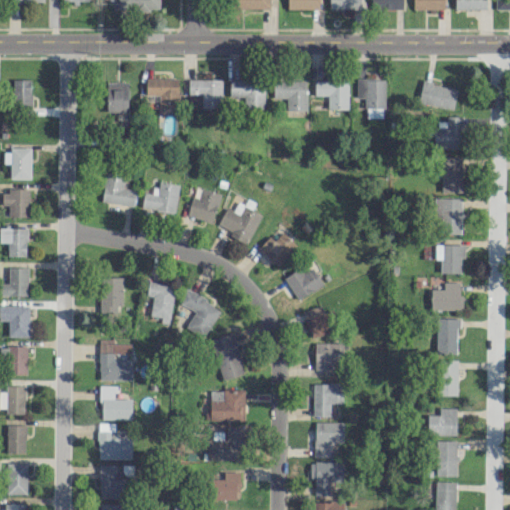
[(118,0),(119,11),(161,11),(160,0),(118,0)]
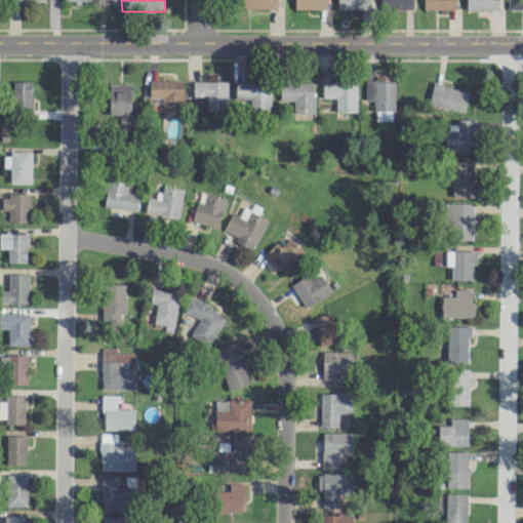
[(279,10),(278,0),(241,0),(242,10),(279,10)]
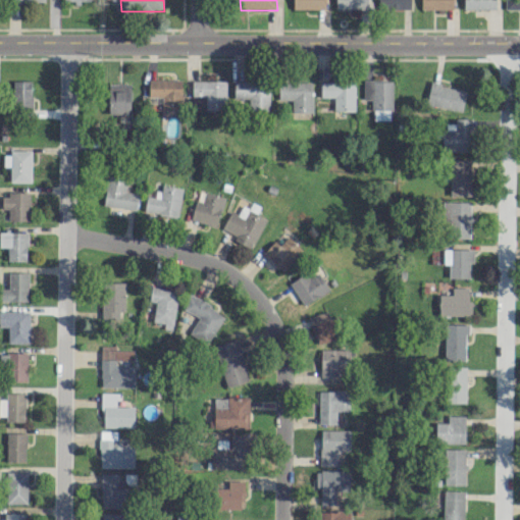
[(294,0),(295,11),(326,10),(326,0),(294,0)]
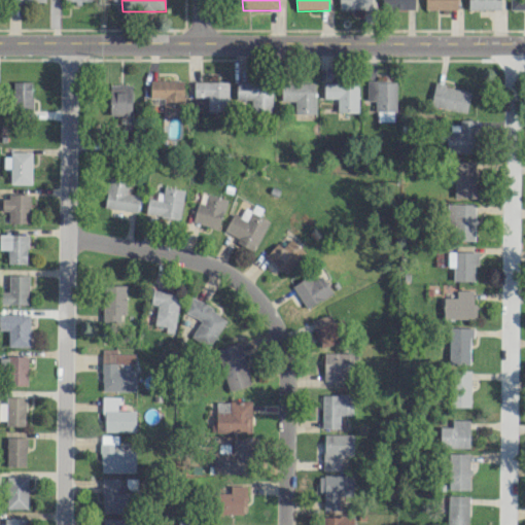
[(415,0),(383,0),(383,9),(415,10),(415,0)]
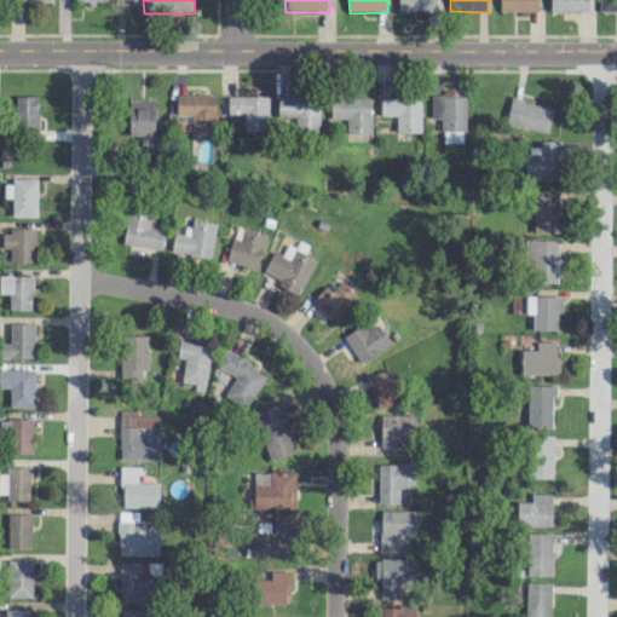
[(501,0),(502,13),(540,12),(538,0),(501,0)]
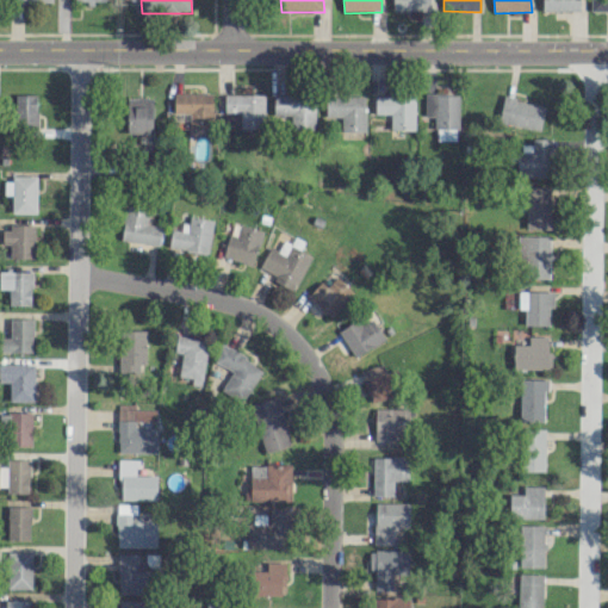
[(581,0),(544,0),(544,12),(581,13),(581,0)]
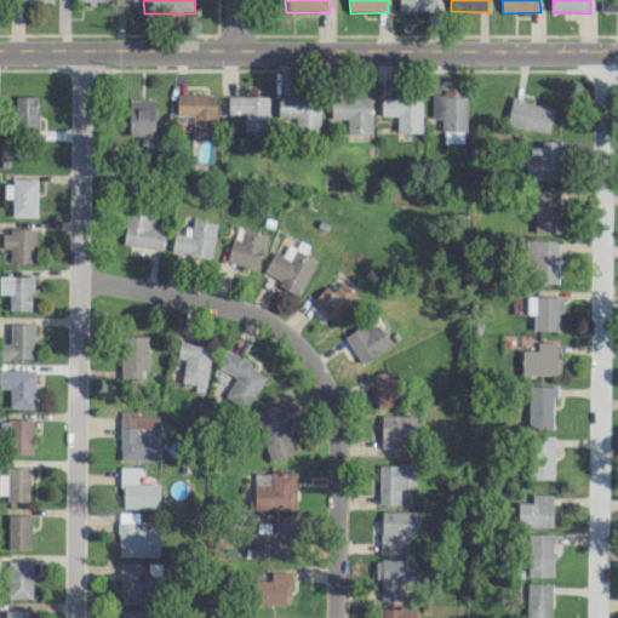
[(617,0),(614,0),(610,0),(601,0),(602,12),(617,12),(617,0)]
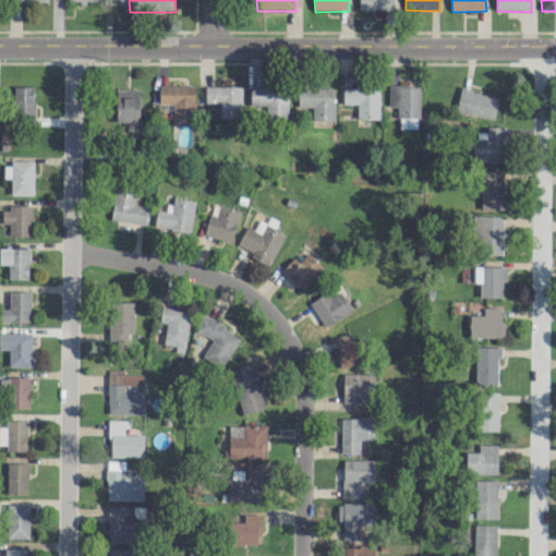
[(174,123),(195,123),(195,86),(160,86),(160,105),(176,106),(174,123)]
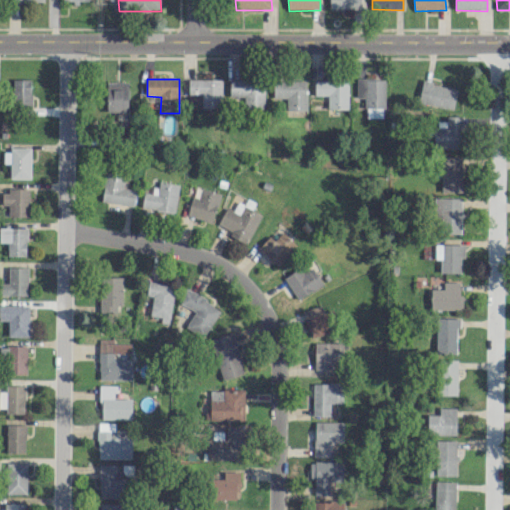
[(33,80),(14,80),(13,107),(32,107),(33,80)]
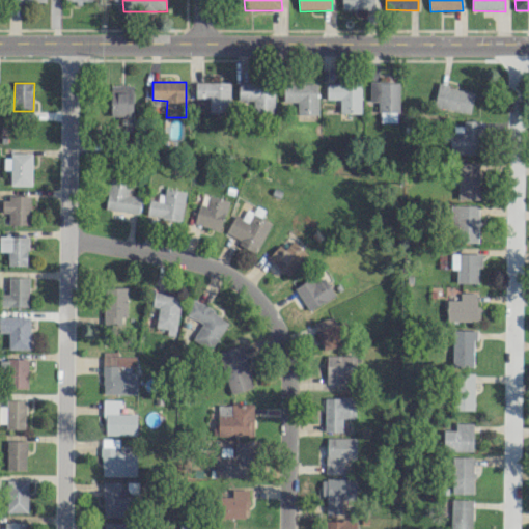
[(231,113),(231,83),(196,84),(197,100),(210,99),(211,113),(231,113)]
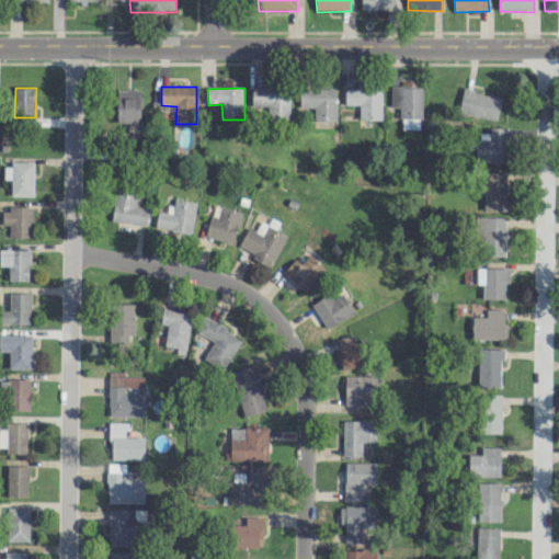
[(392,110),(402,109),(402,130),(423,129),(422,88),(391,88),(392,110)]
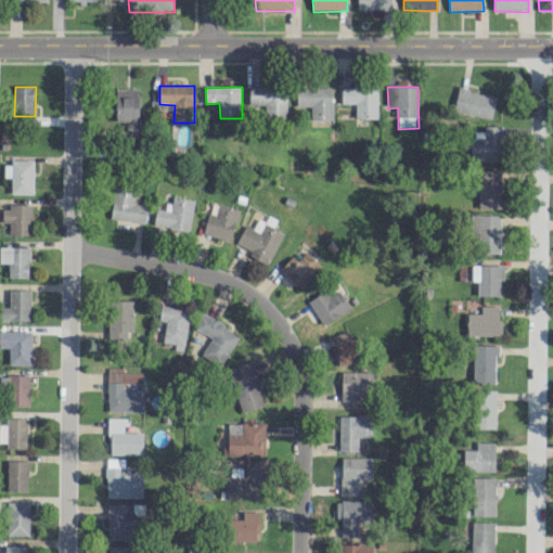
[(251,106),(266,106),(267,120),(288,119),(287,88),(251,89),(251,106)]
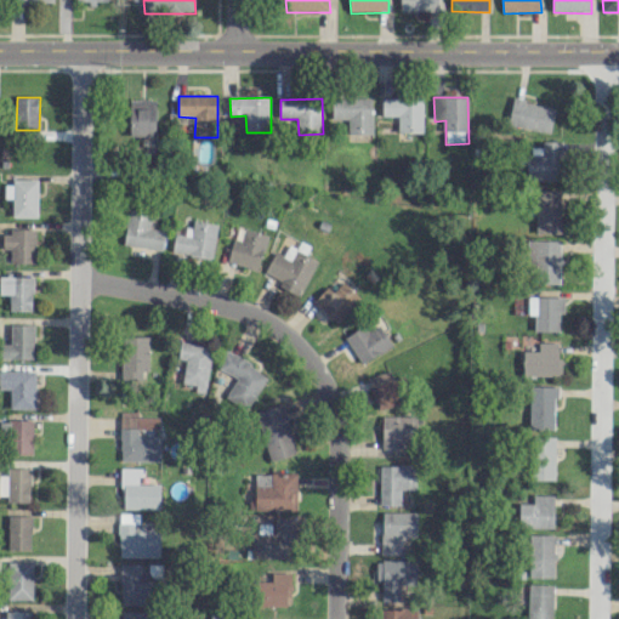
[(384,98),(384,117),(399,118),(399,134),(424,135),(425,100),(384,98)]
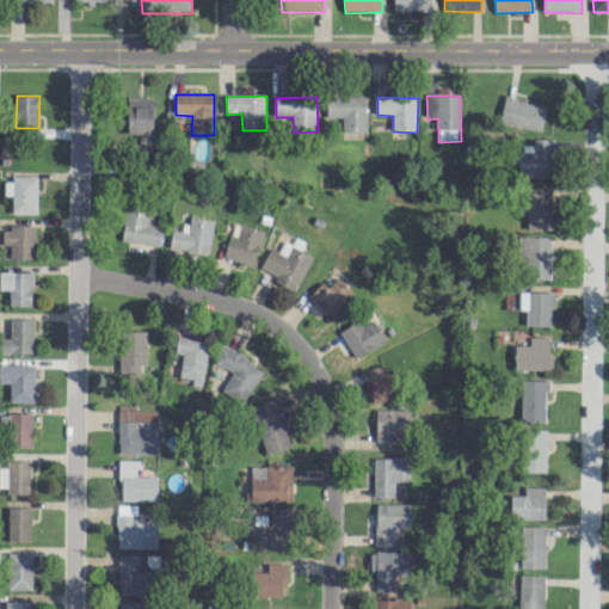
[(367,134),(368,98),(328,98),(328,118),(344,118),(344,134),(367,134)]
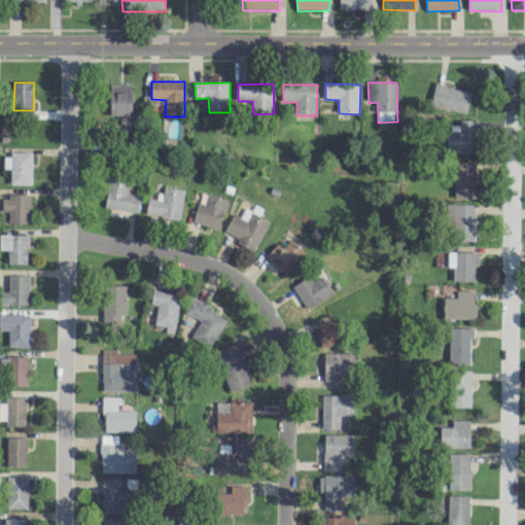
[(471,93),(436,84),(431,106),(467,114),(471,93)]
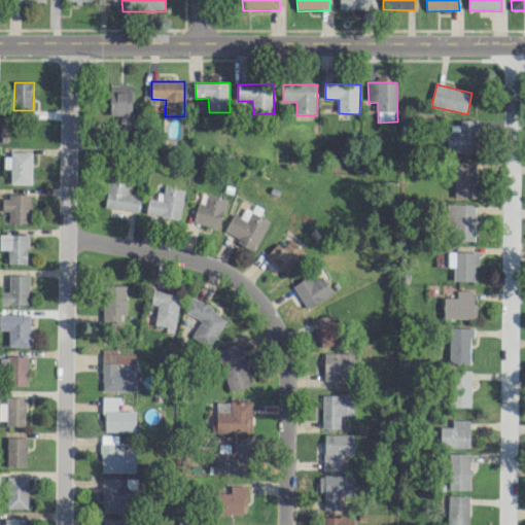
[(134,86),(111,85),(111,116),(133,117),(134,86)]
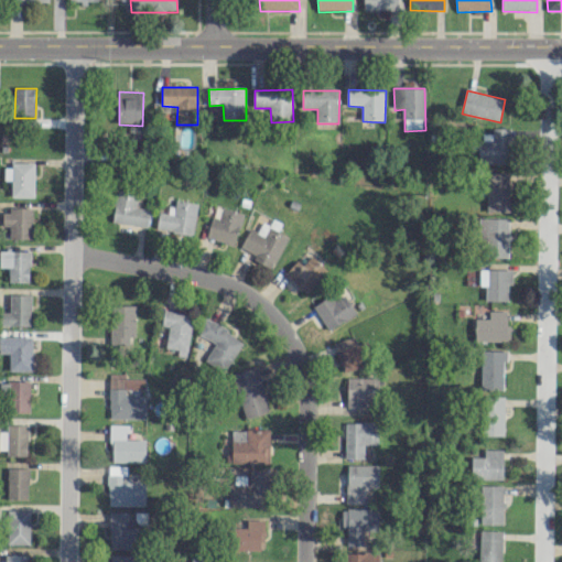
[(511,130),(493,130),(494,134),(479,136),(481,165),(512,164),(511,130)]
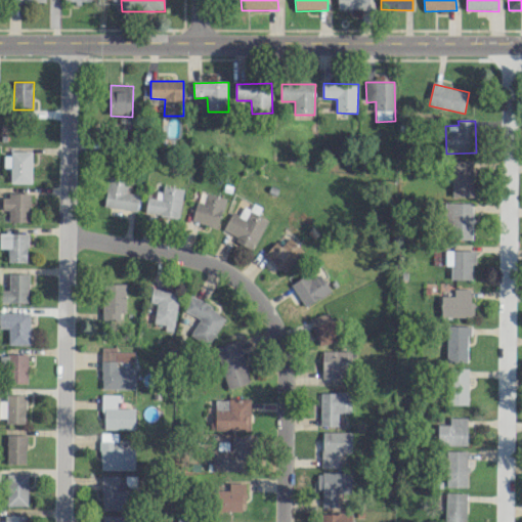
[(11,184),(32,184),(33,154),(5,154),(5,169),(12,169),(11,184)]
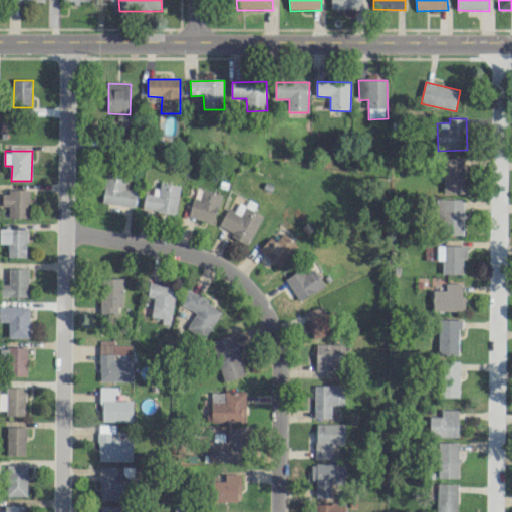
[(465,194),(464,159),(444,159),(445,194),(465,194)]
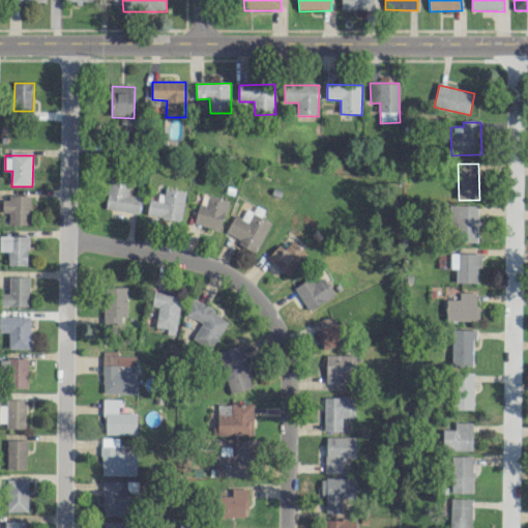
[(139,215),(142,198),(127,195),(129,185),(111,182),(106,209),(139,215)]
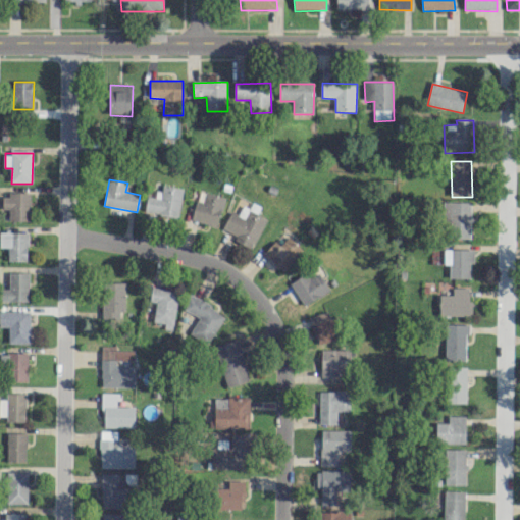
[(145,212),(178,219),(185,190),(161,185),(158,199),(148,198),(145,212)]
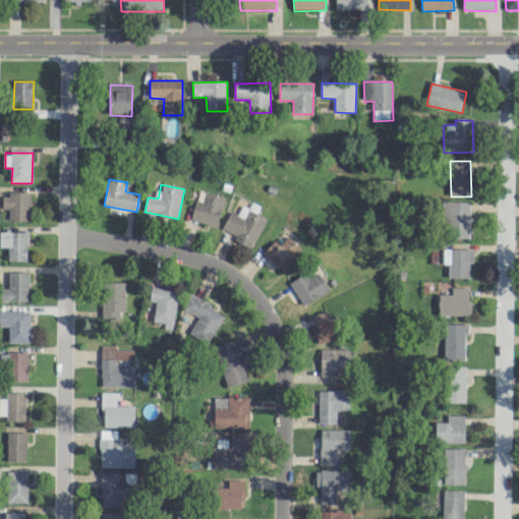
[(203,203),(196,200),(191,221),(218,227),(225,198),(206,193),(203,203)]
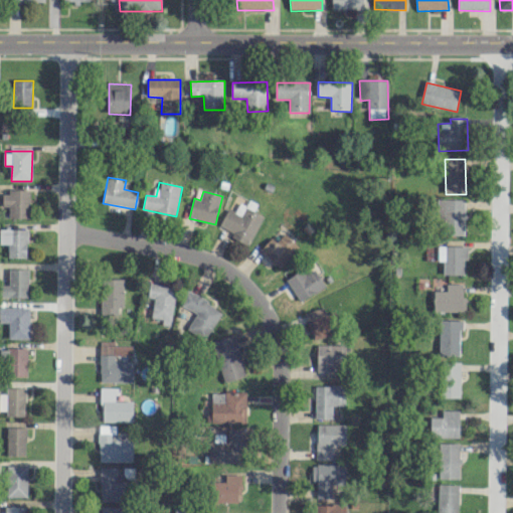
[(9,219),(31,219),(31,192),(4,192),(4,208),(10,208),(9,219)]
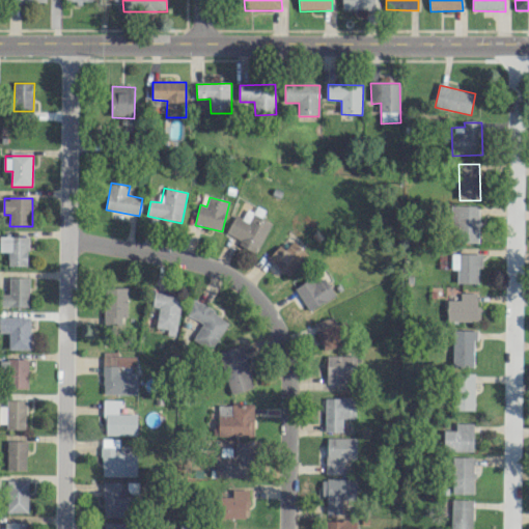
[(480,207),(454,206),(453,243),(479,244),(480,207)]
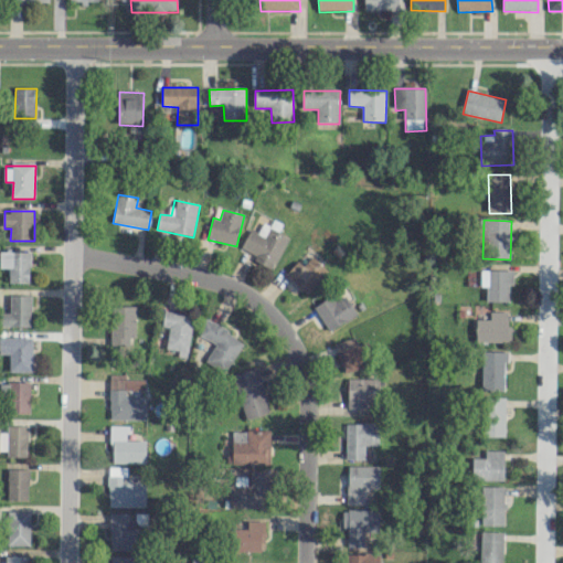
[(251,230),(242,250),(256,256),(254,262),(275,271),(289,236),(263,225),(259,233),(251,230)]
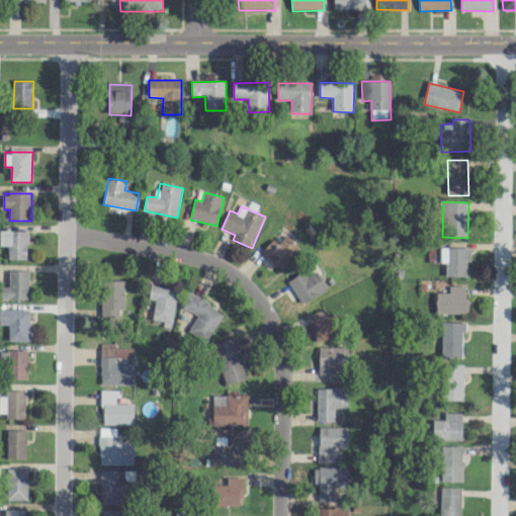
[(9,260),(28,260),(28,232),(1,232),(1,246),(9,247),(9,260)]
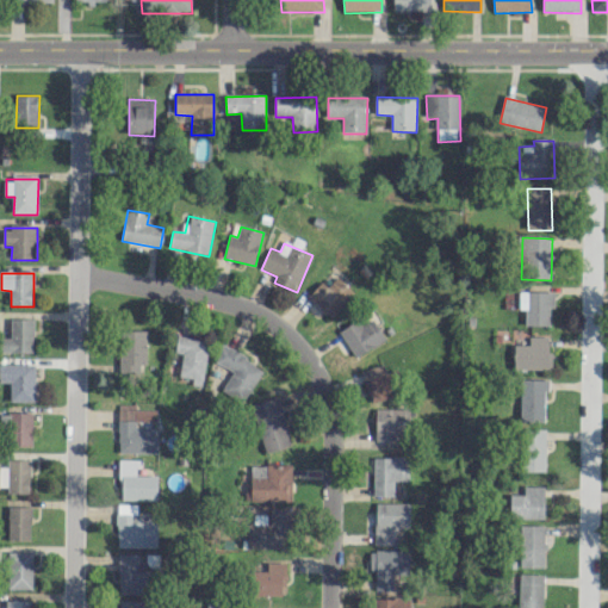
[(309,296),(332,320),(357,297),(339,278),(328,287),(323,283),(309,296)]
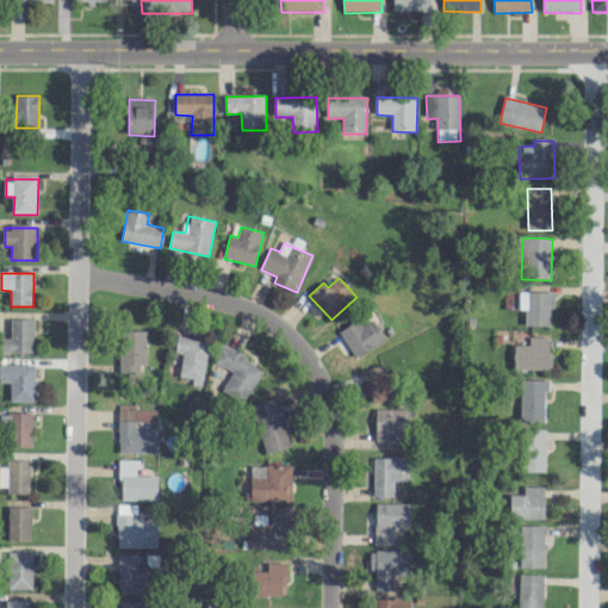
[(552,327),(553,293),(521,292),(521,310),(527,311),(527,327),(552,327)]
